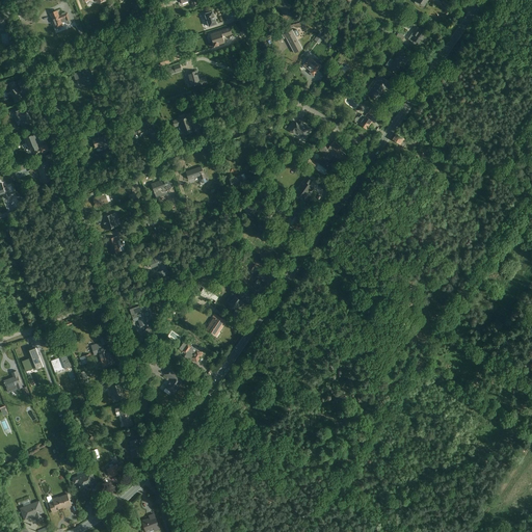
[(276,0),(283,17),(290,14),(285,0),(276,0)]
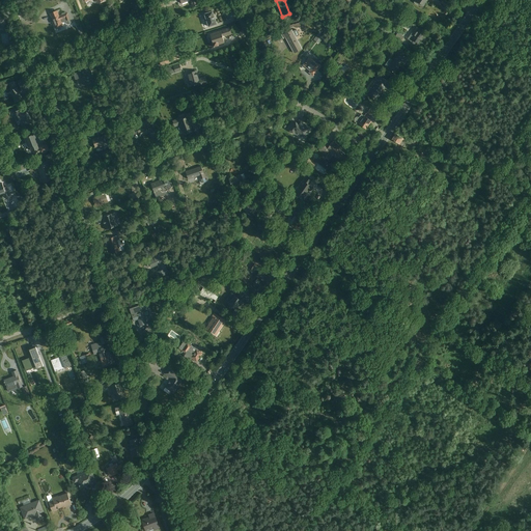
[(50,12),(56,29),(64,26),(61,19),(66,17),(67,20),(71,19),(70,15),(67,11),(60,15),(58,9),(50,12)]
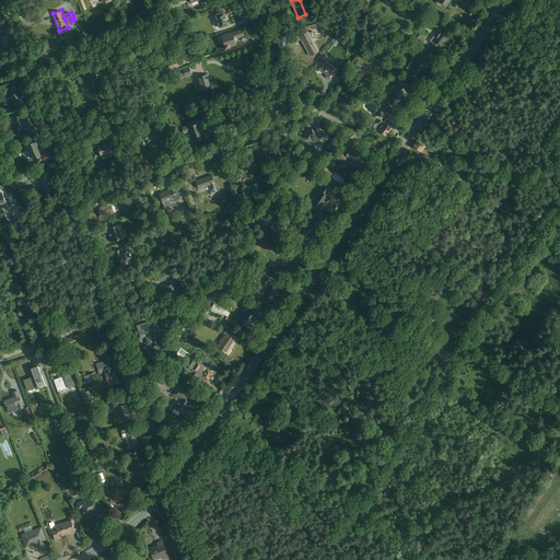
[(218,27),(229,24),(223,10),(213,13),(218,27)]
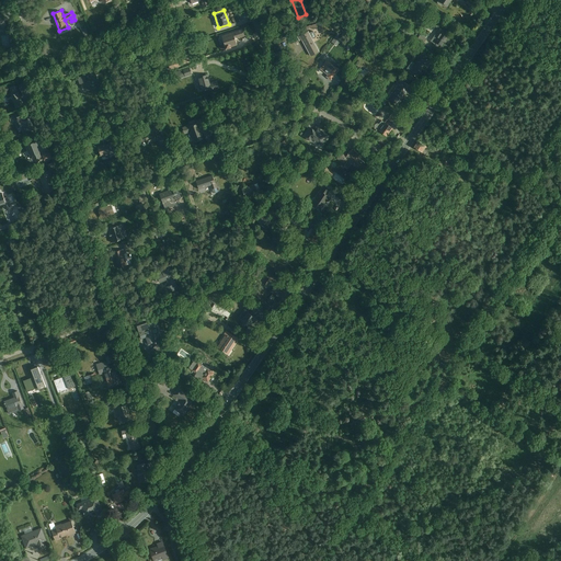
[(431,39),(441,47),(449,34),(439,27),(431,39)]
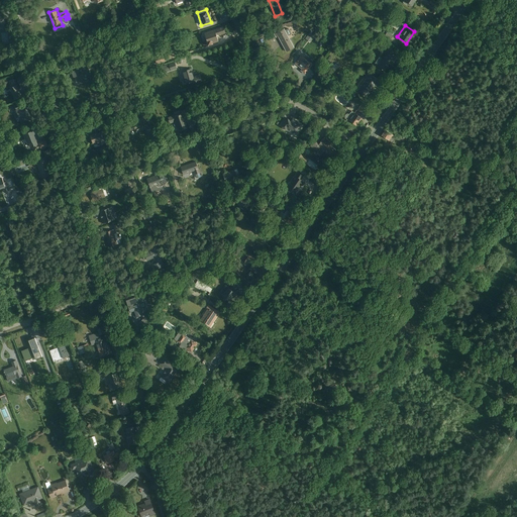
[(223,32),(222,26),(201,33),(204,45),(218,41),(215,35),(223,32)]
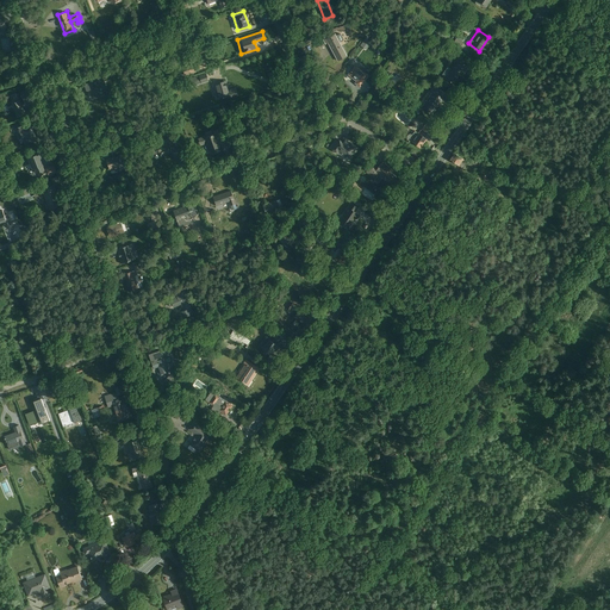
[(335,61),(346,56),(334,33),(323,38),(335,61)]
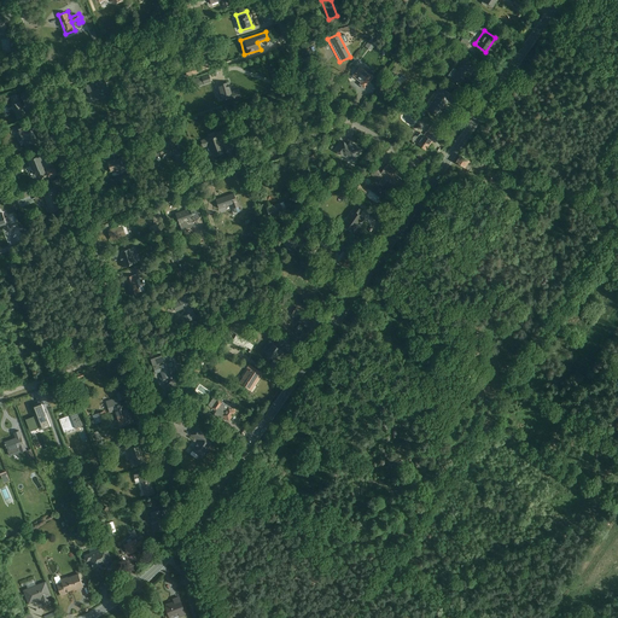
[(356,68),(361,62),(355,58),(351,63),(356,68)]
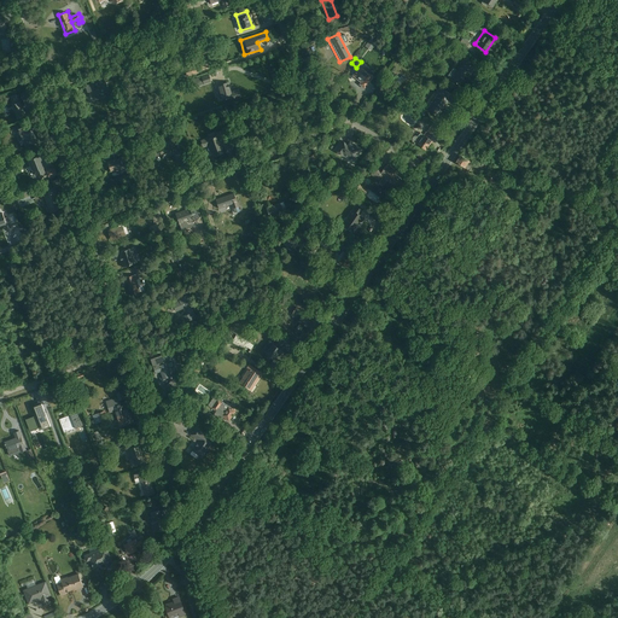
[(470,79),(476,69),(461,59),(448,79),(459,85),(465,75),(470,79)]
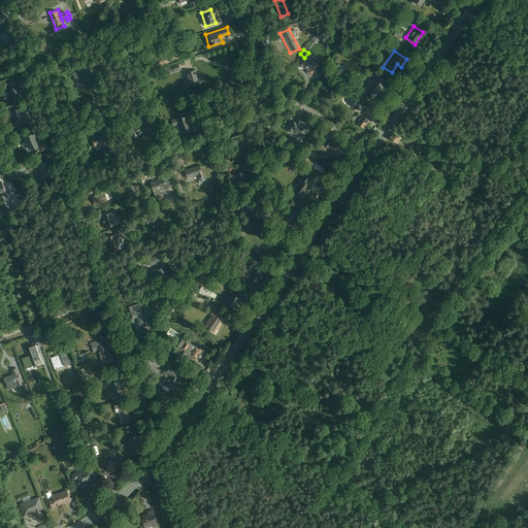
[(299,64),(312,73),(319,65),(306,56),(299,64)]
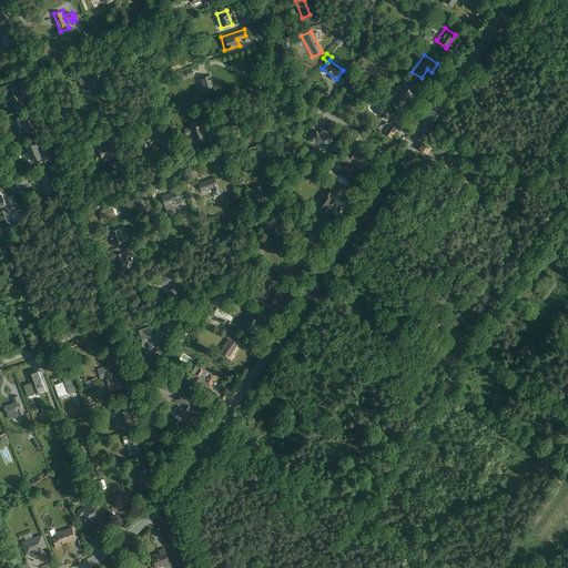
[(83,90),(102,83),(99,71),(80,78),(83,90)]
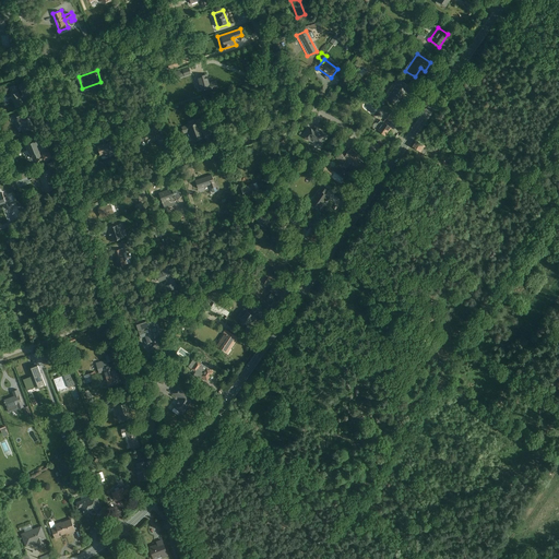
[(207,92),(216,88),(214,82),(207,84),(204,73),(194,75),(199,90),(206,87),(207,92)]
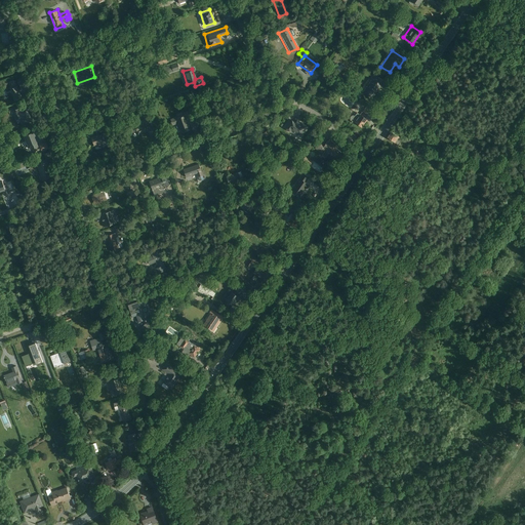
[(382,89),(387,83),(372,73),(367,79),(369,81),(361,92),(371,98),(379,87),(382,89)]
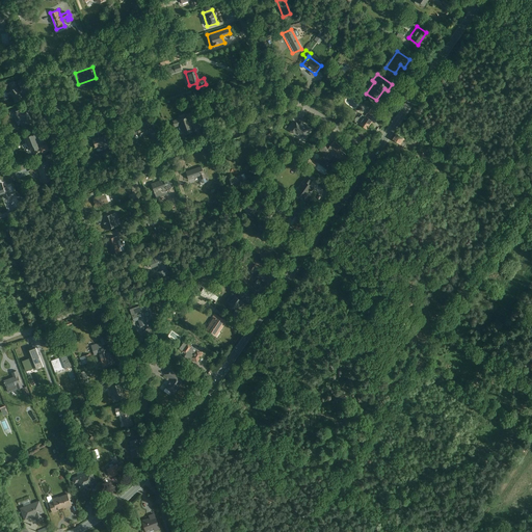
[(16,102),(24,99),(19,86),(10,89),(16,102)]
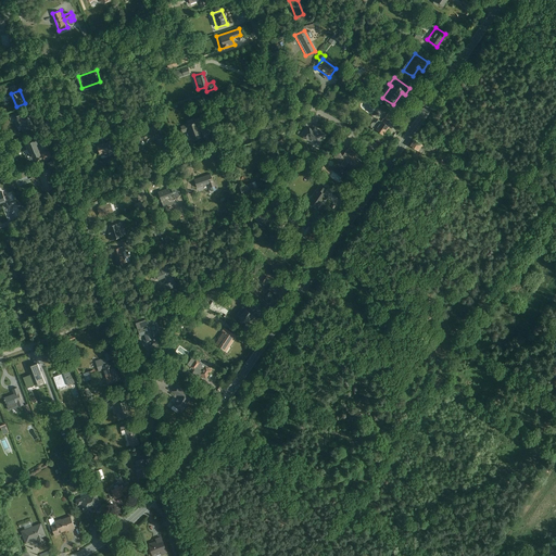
[(25,131),(36,127),(30,112),(20,116),(25,131)]
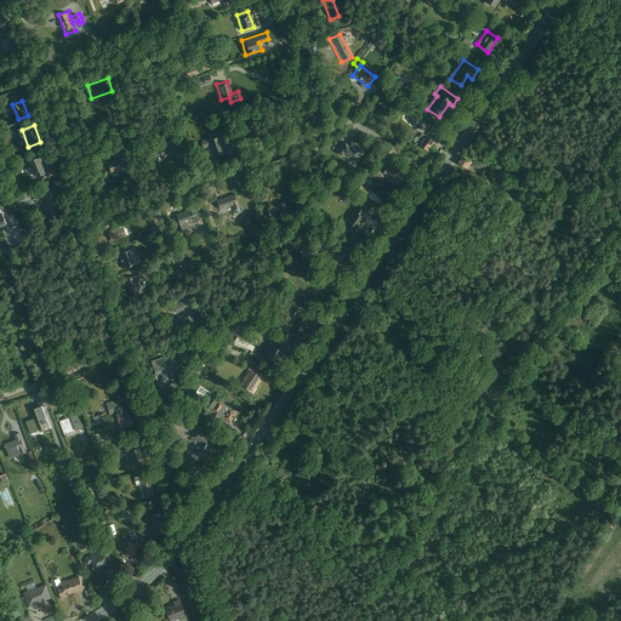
[(433,126),(428,131),(433,137),(438,131),(433,126)]
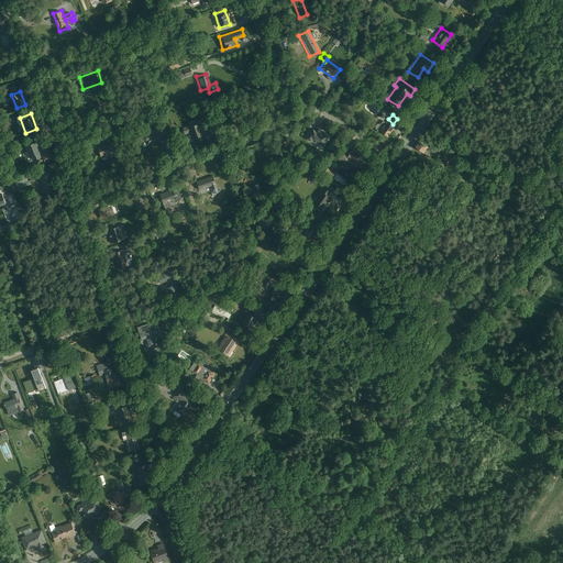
[(387,138),(393,128),(382,120),(375,130),(387,138)]
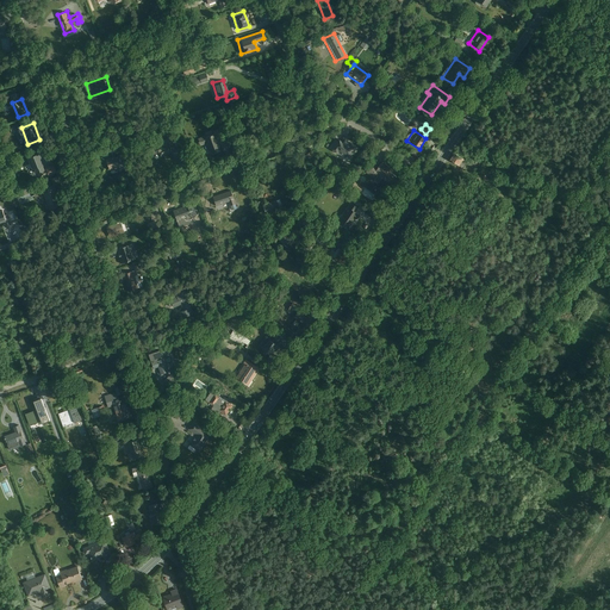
[(159,157),(181,149),(175,135),(154,143),(159,157)]
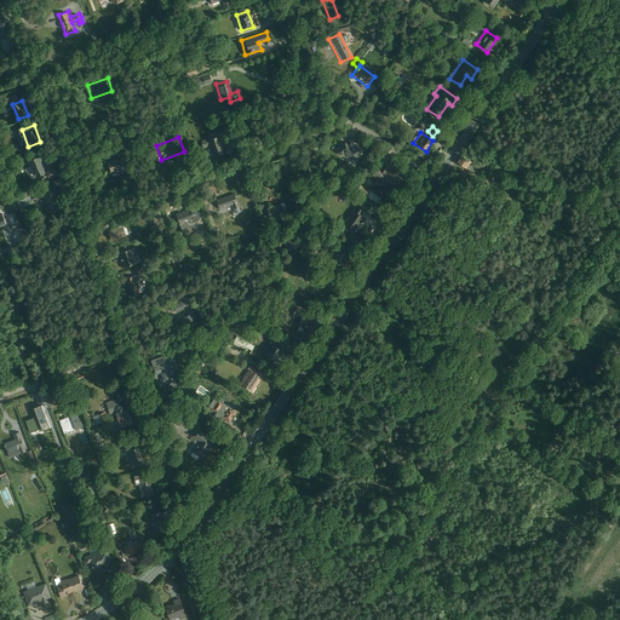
[(206,160),(225,153),(218,137),(200,144),(206,160)]
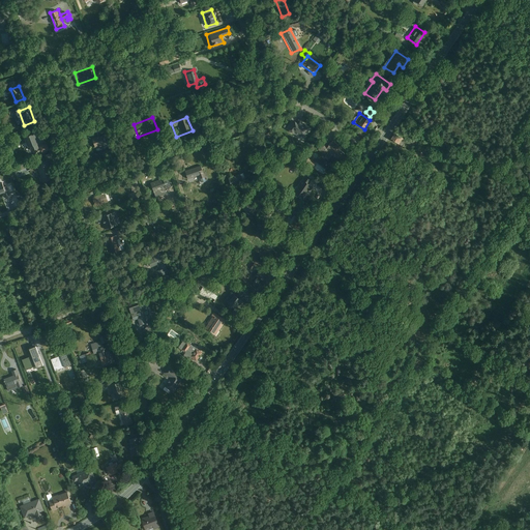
[(285,128),(303,140),(311,127),(292,117),(285,128)]
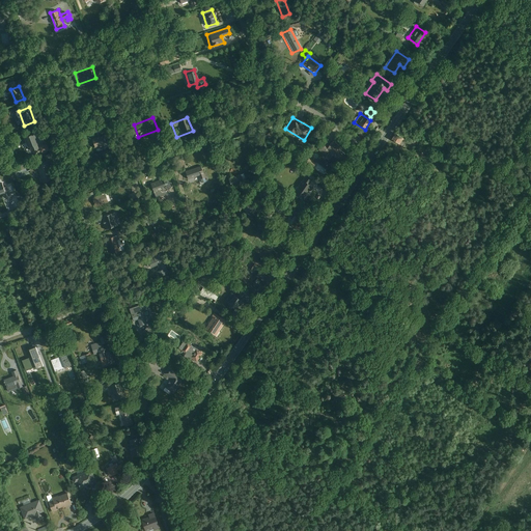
[(33,155),(45,150),(37,131),(26,135),(33,155)]
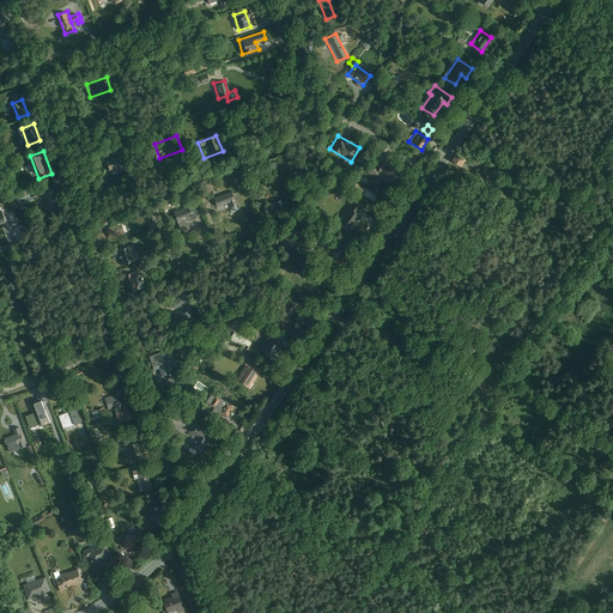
[(465,170),(469,163),(455,153),(450,161),(465,170)]
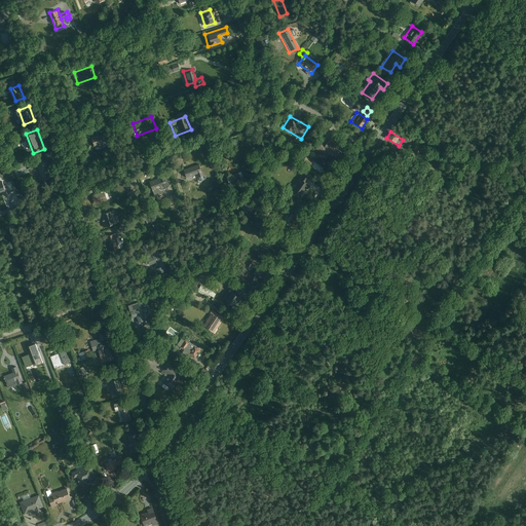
[(97,146),(105,143),(102,134),(92,137),(97,146)]
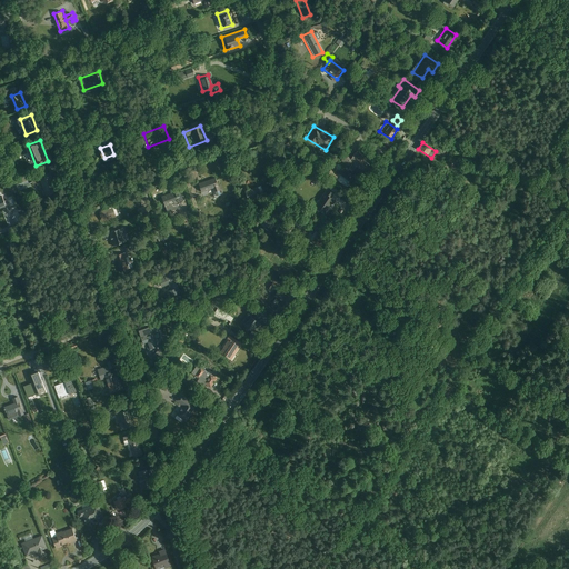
[(366,175),(371,167),(361,159),(362,158),(355,151),(350,157),(345,153),(339,160),(352,170),(355,166),(366,175)]
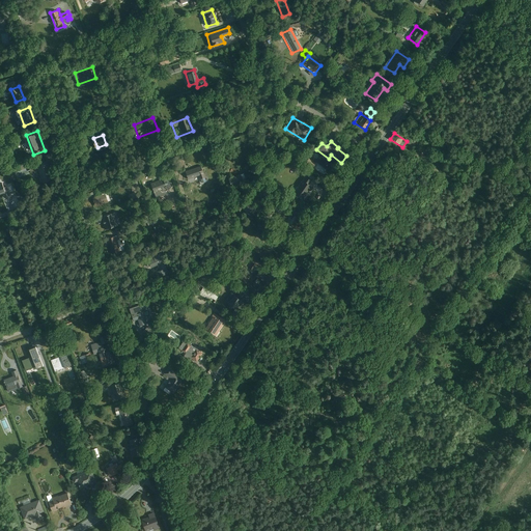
[(40,183),(55,179),(51,161),(35,164),(40,183)]
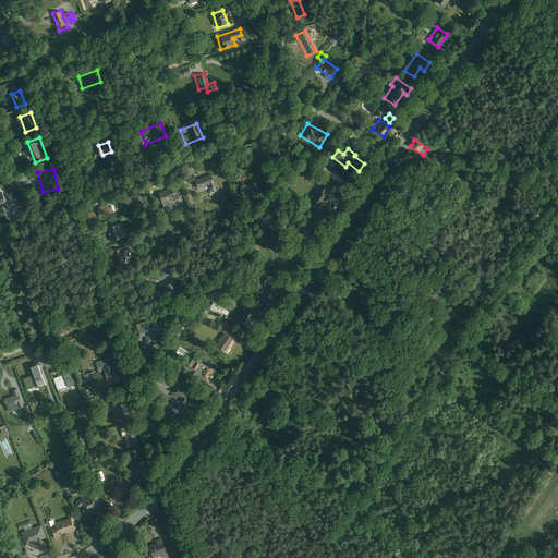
[(201,192),(217,185),(213,173),(196,180),(201,192)]
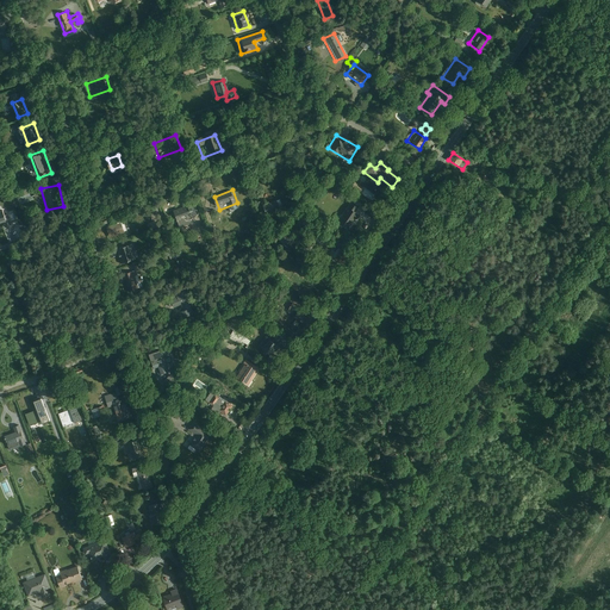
[(265,216),(282,210),(279,198),(261,204),(265,216)]
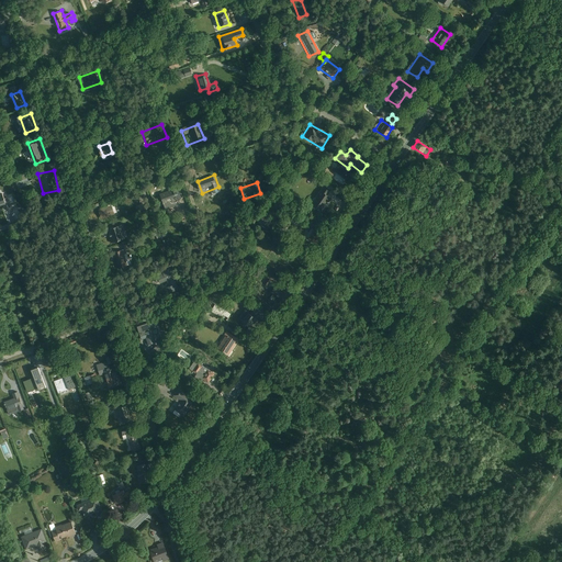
[(308,202),(318,211),(329,198),(326,194),(329,191),(323,186),(308,202)]
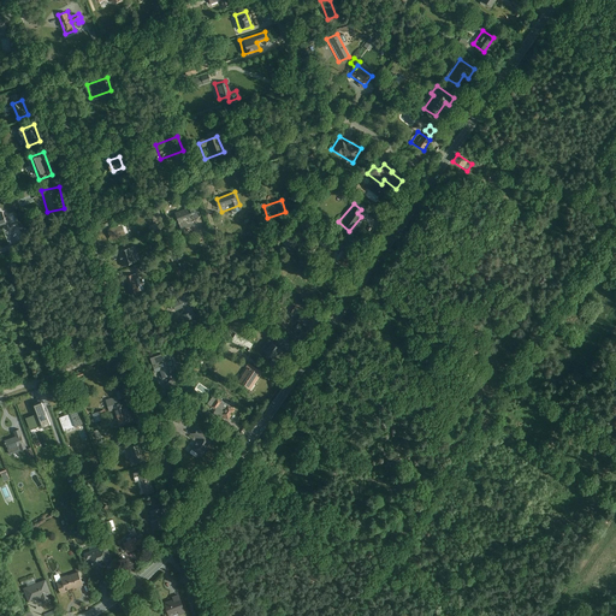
[(182,225),(201,218),(197,206),(177,213),(182,225)]
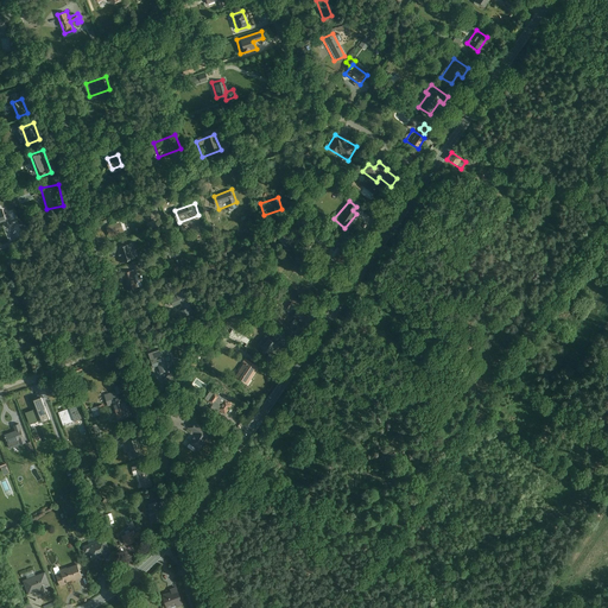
[(0,215),(0,222),(2,222),(4,227),(12,223),(7,213),(0,215)]
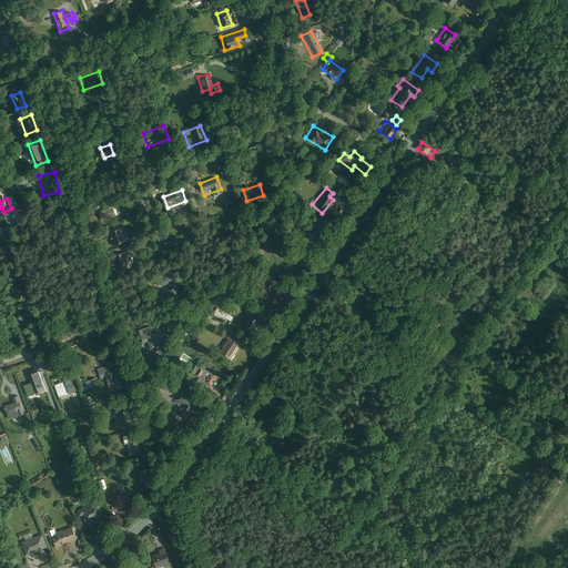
[(103,220),(120,215),(117,205),(100,211),(103,220)]
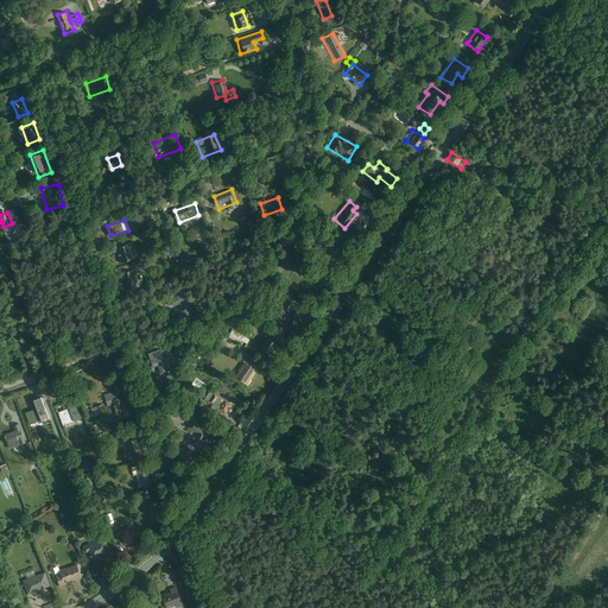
[(286,245),(293,240),(290,234),(285,238),(283,234),(280,236),(286,245)]
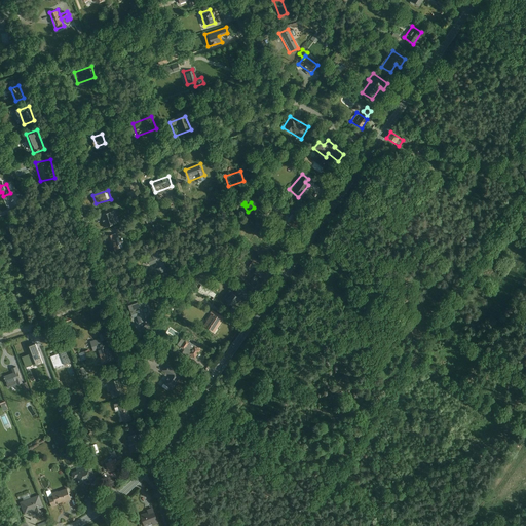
[(105,227),(120,223),(116,210),(101,215),(105,227)]
